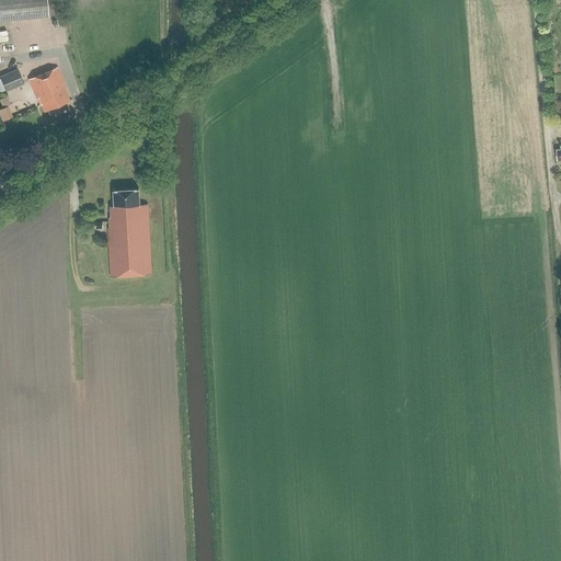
[(0,0),(0,21),(48,18),(46,0),(0,0)]
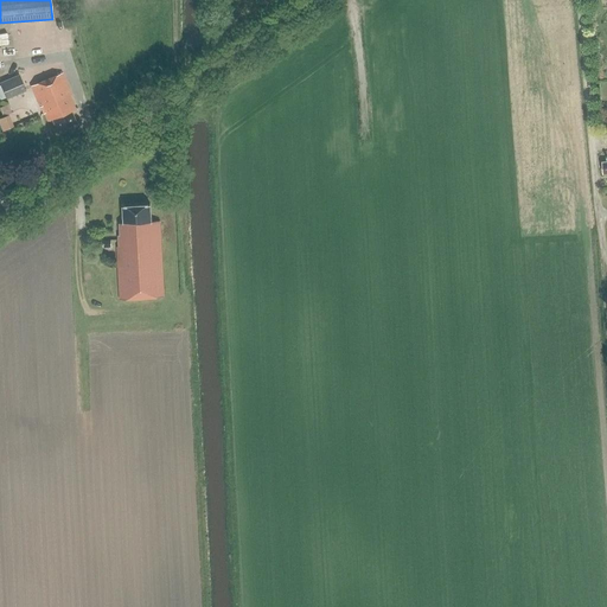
[(26,91),(20,76),(19,75),(0,83),(0,84),(6,100),(26,91)]
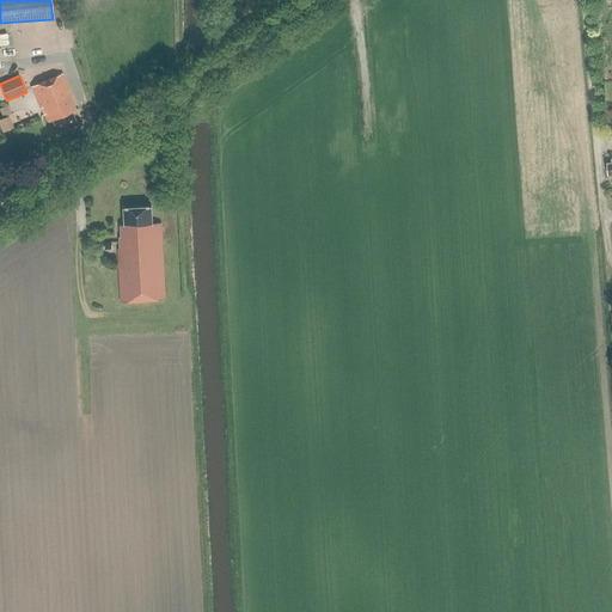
[(71,97),(72,97),(62,75),(32,87),(43,115),(46,115),(48,122),(53,121),(59,134),(77,126),(72,112),(75,111),(71,97)]
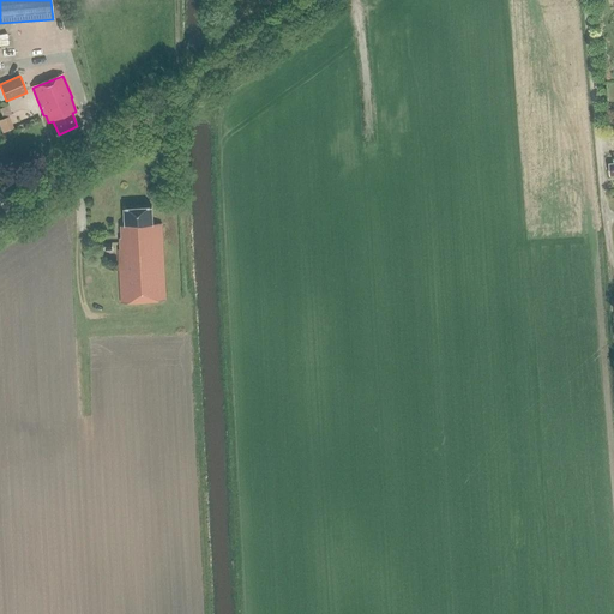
[(11,114),(8,106),(0,108),(0,110),(2,118),(11,114)]
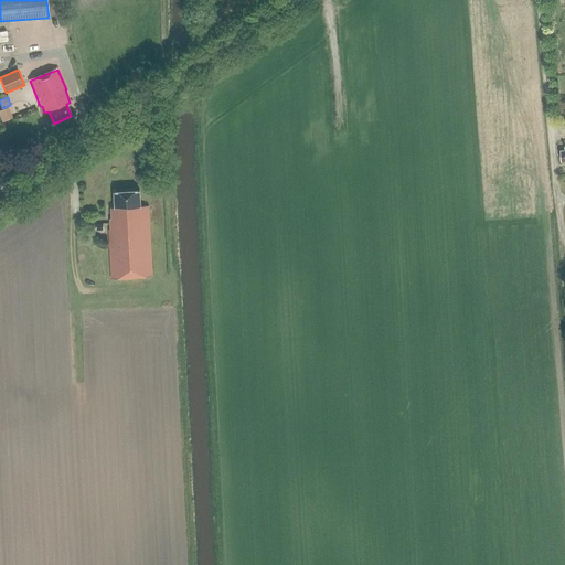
[(0,110),(0,116),(2,123),(12,118),(8,107),(0,110)]
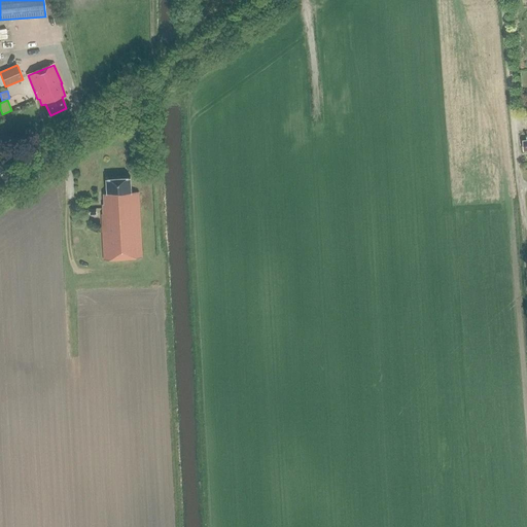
[(101,214),(104,260),(143,258),(139,192),(132,192),(131,178),(107,179),(107,195),(104,195),(104,205),(103,205),(103,214),(101,214)]
